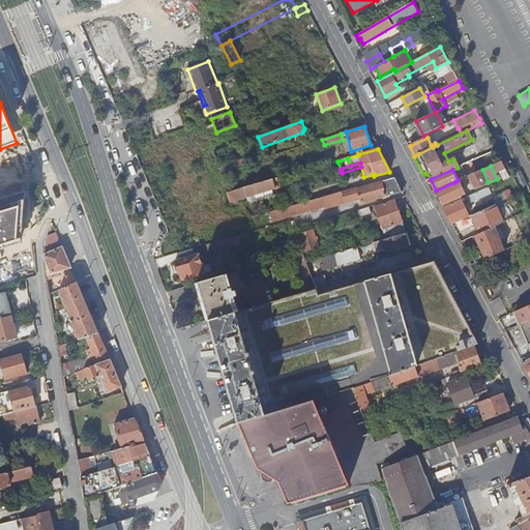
[(475,190),(486,185),(479,171),(469,176),(475,190)]
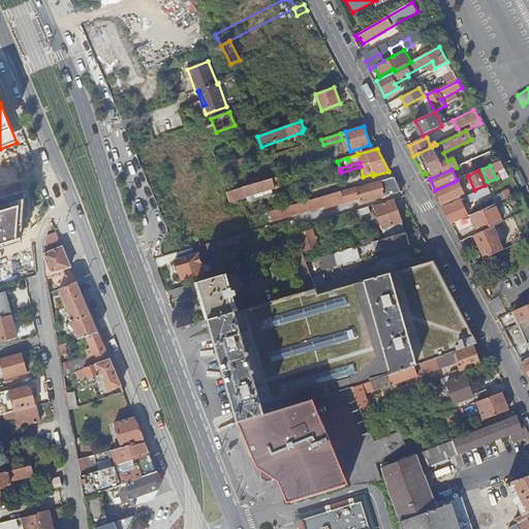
[(332,207),(360,198),(361,203),(401,191),(395,178),(356,188),(356,187),(346,190),(270,212),(273,221),(324,207),(323,206),(331,204),(332,207)]
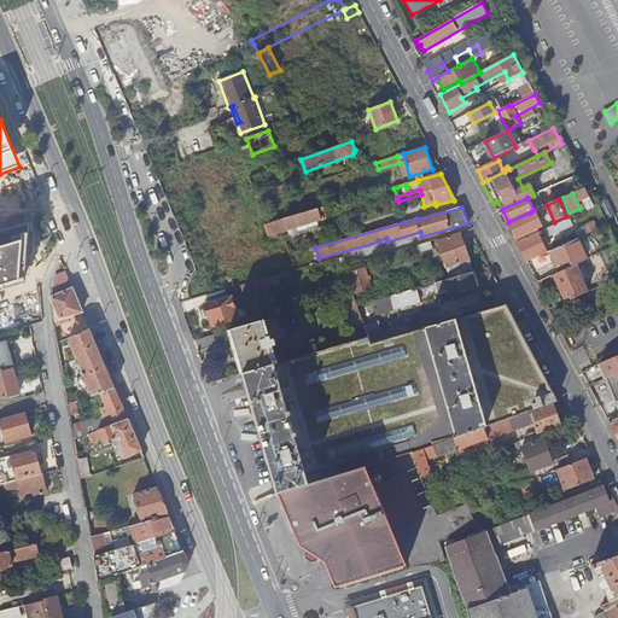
[(269,240),(279,238),(278,233),(287,231),(307,225),(310,223),(308,216),(310,215),(310,211),(264,225),(269,240)]
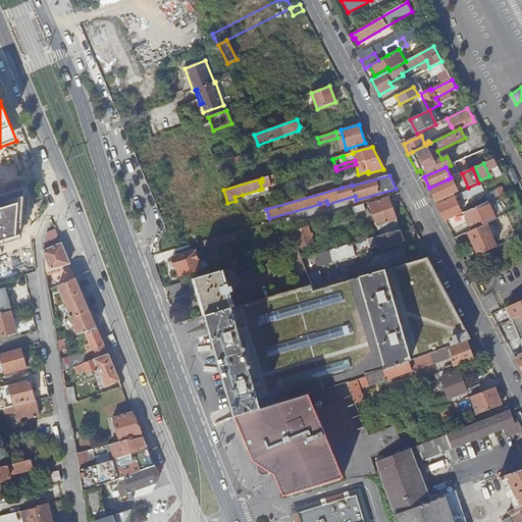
[(435,202),(454,194),(448,179),(429,188),(435,202)]
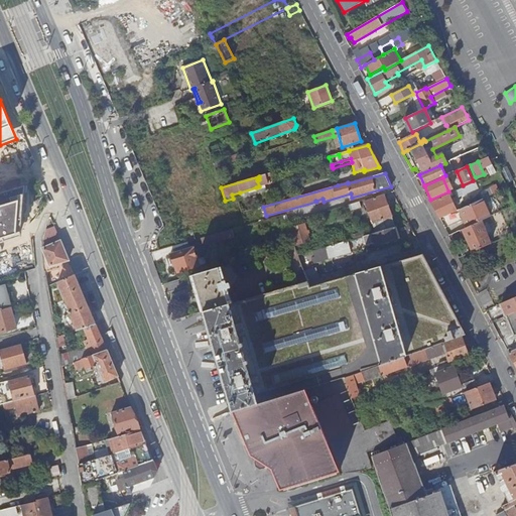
[(459,198),(478,188),(476,182),(456,191),(459,198)]
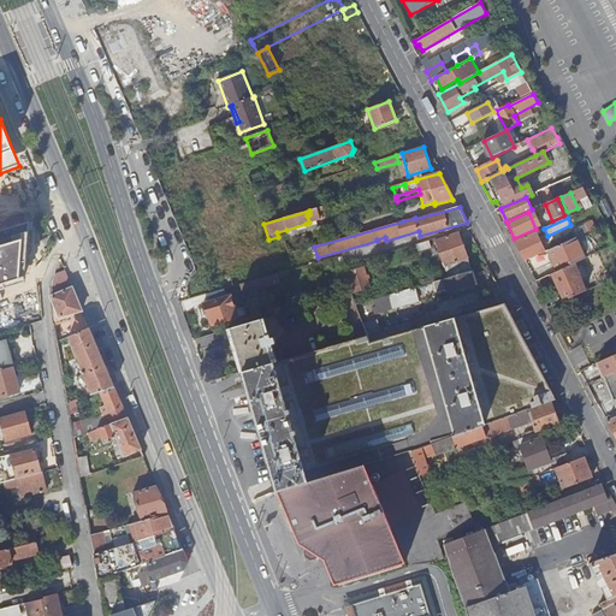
[(289,237),(308,232),(306,224),(286,230),(289,237)]
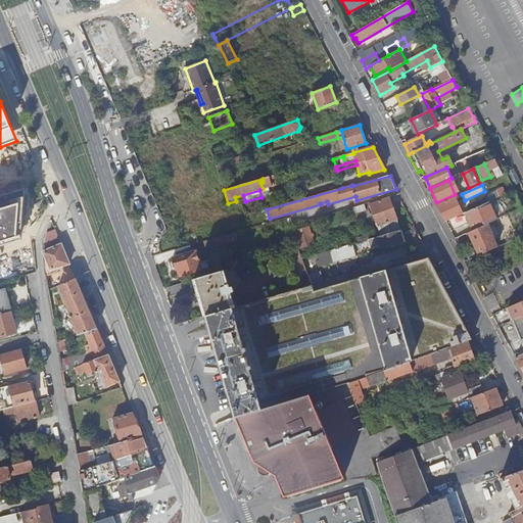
[(489,202),(501,197),(497,191),(486,196),(489,202)]
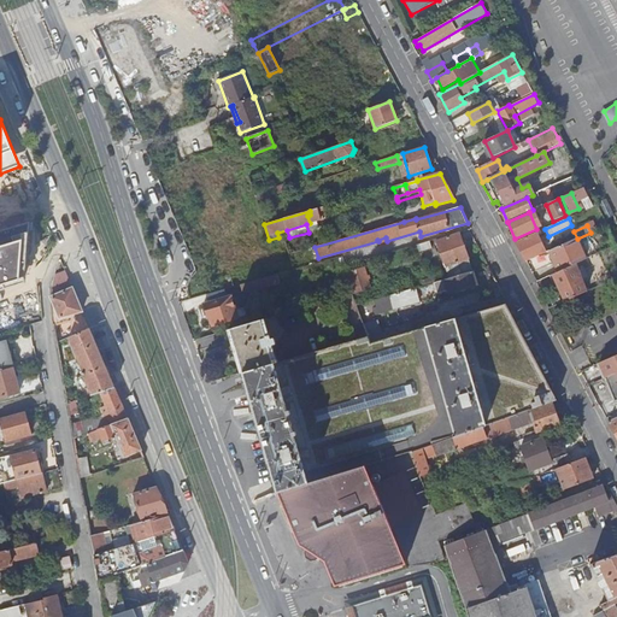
[(29,231),(0,240),(0,285),(27,276),(29,231)]
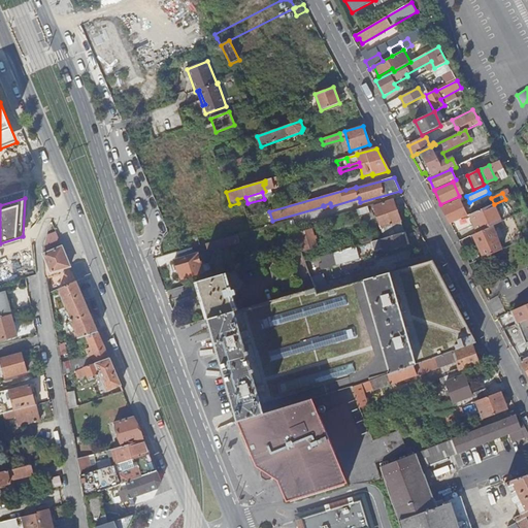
[(451,224),(467,217),(459,199),(442,207),(451,224)]
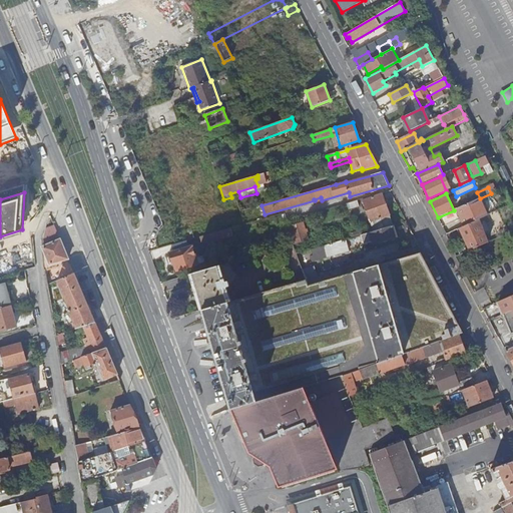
[(374,220),(378,230),(393,226),(382,194),(363,201),(371,222),(374,220)]
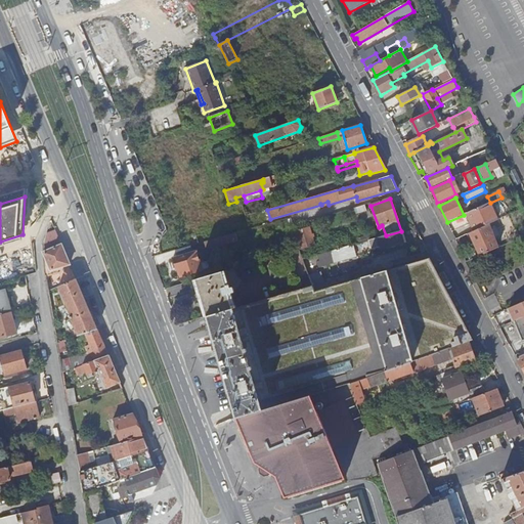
[(475,231),(487,225),(497,220),(489,203),(467,214),(475,231)]
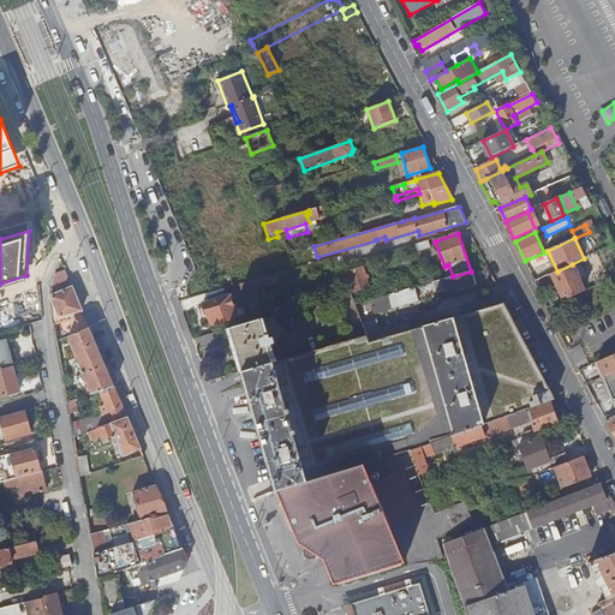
[(563,300),(586,291),(579,276),(577,276),(572,264),(557,272),(554,273),(559,285),(557,286),(563,300)]
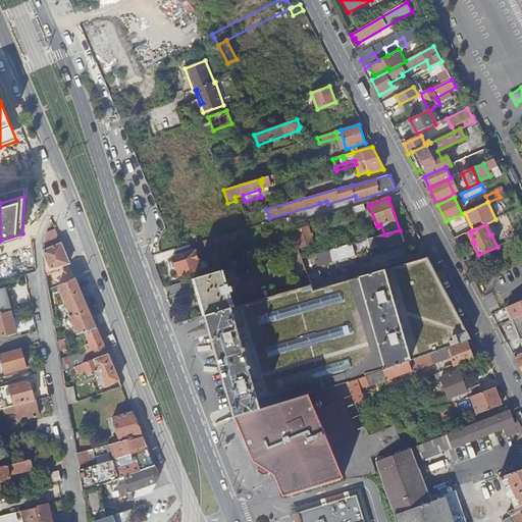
[(294,232),(299,249),(314,245),(309,227),(294,232)]
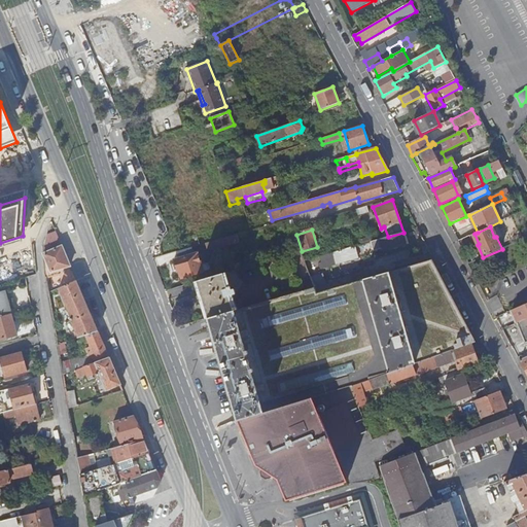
[(388,237),(371,242),(373,251),(382,248),(383,250),(407,243),(403,233),(388,237)]
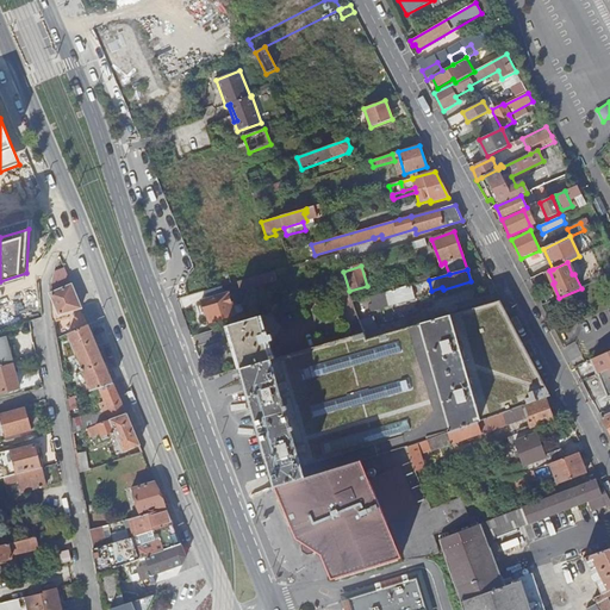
[(274,273),(238,282),(241,290),(277,280),(274,273)]
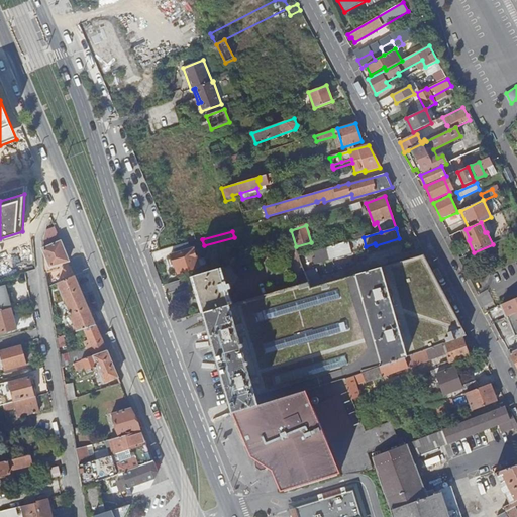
[(58,264),(69,261),(61,240),(42,249),(45,273),(60,269),(58,264)]
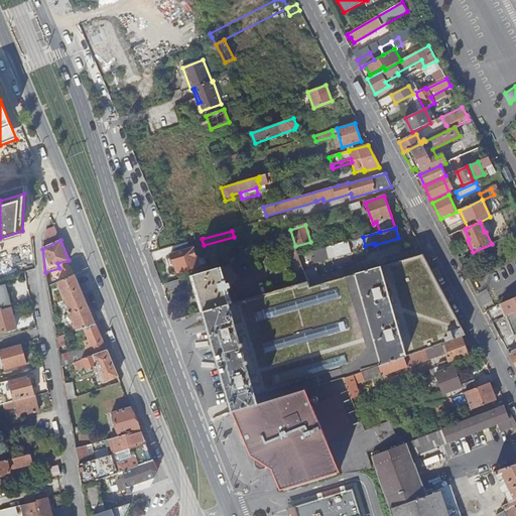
[(317,251),(320,261),(351,252),(347,242),(317,251)]
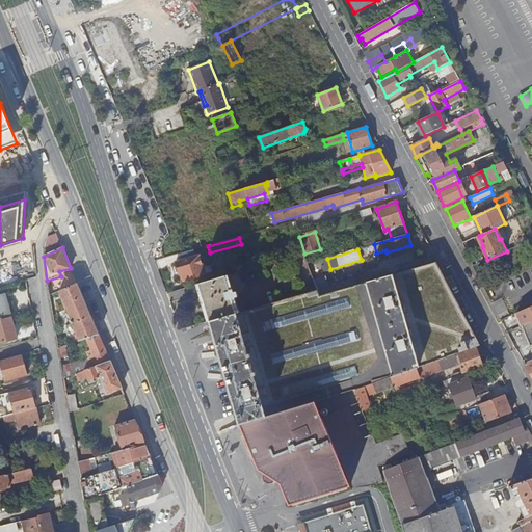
[(177,264),(180,273),(181,273),(184,281),(205,274),(200,257),(196,258),(194,250),(179,255),(181,262),(177,264)]
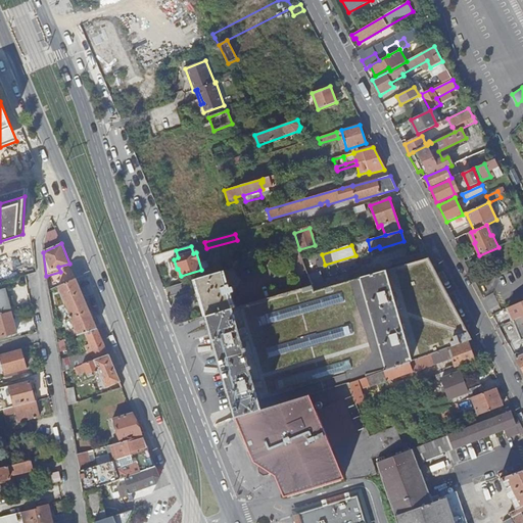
[(206,317),(237,418),(237,419),(310,396),(349,384),(358,381),(367,378),(468,342),(472,340),(429,258),(334,286),(315,292),(313,285),(236,307),(207,316),(206,317)]
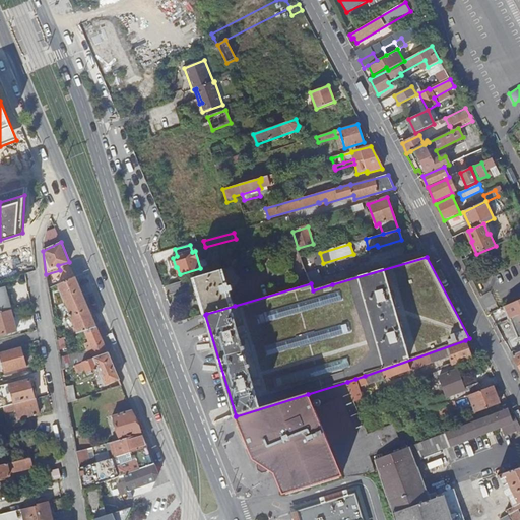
[(307,274),(311,283),(313,290),(332,284),(326,268),(307,274)]
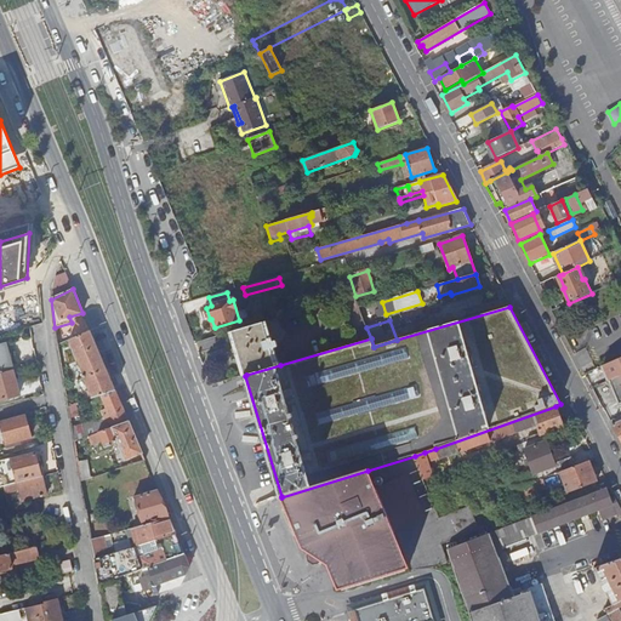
[(233,332),(246,375),(280,365),(279,362),(277,362),(273,348),(279,347),(278,341),(274,342),(273,339),(269,339),(266,323),(233,332)]
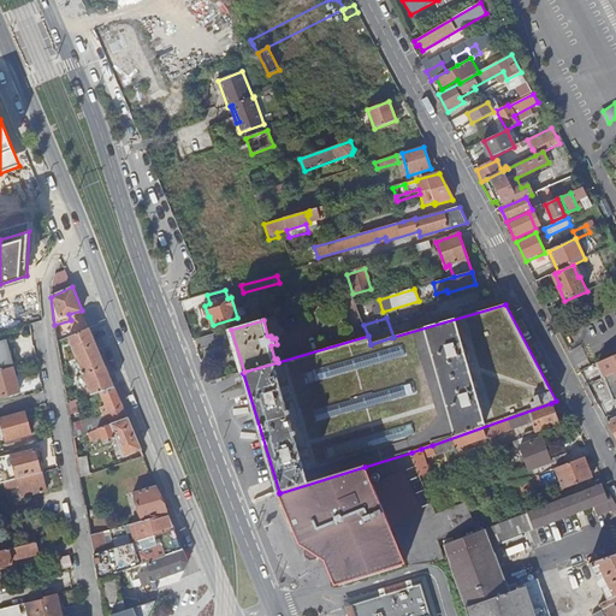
[(96,394),(114,388),(90,327),(69,337),(84,373),(83,373),(83,375),(77,378),(86,397),(96,394)]
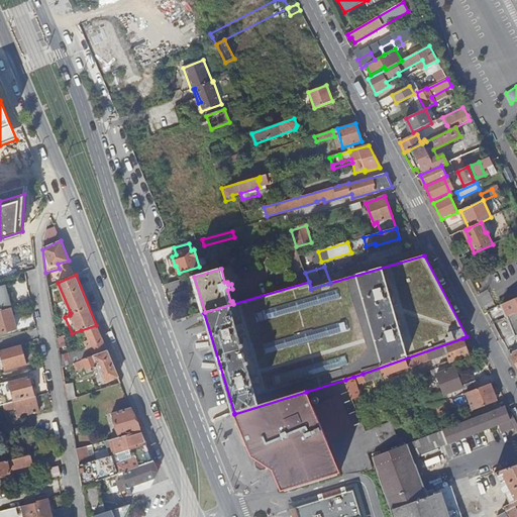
[(0,311),(11,308),(7,296),(4,286),(0,286),(0,311)]
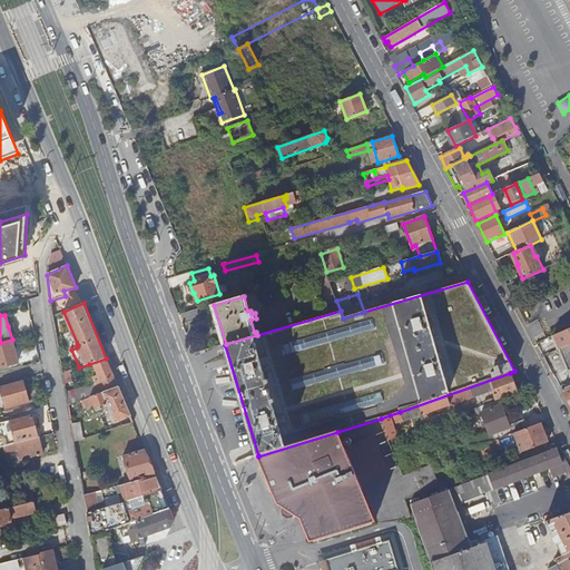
[(564,360),(569,356),(569,328),(554,336),(564,360)]
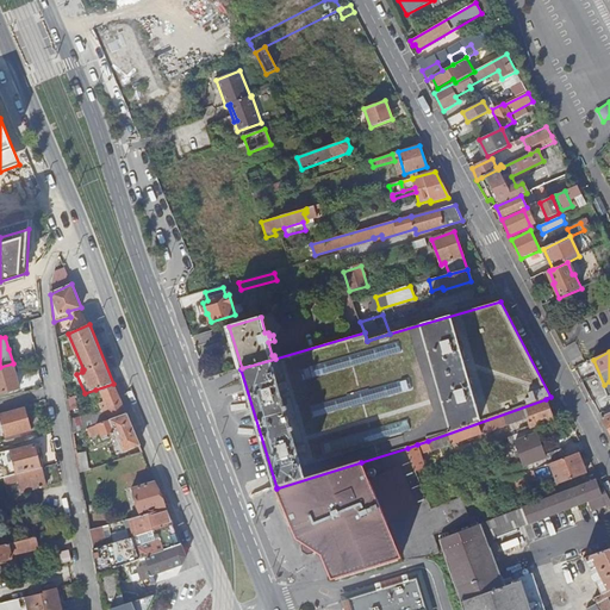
[(13,363),(0,367),(0,393),(20,388),(13,363)]
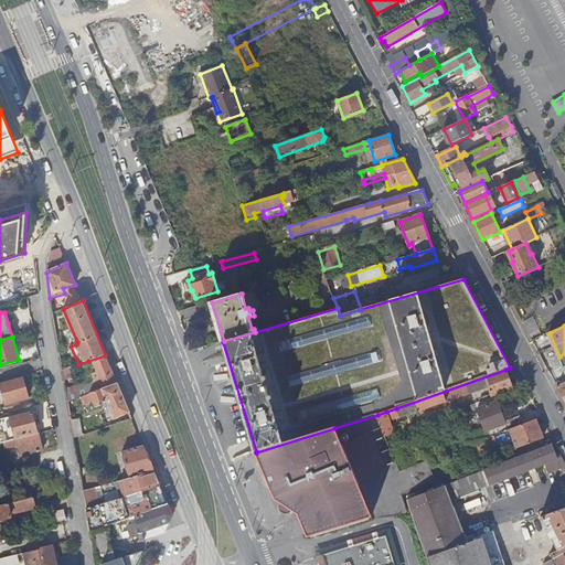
[(104,388),(117,384),(105,355),(88,361),(94,374),(93,374),(96,382),(100,380),(104,388)]
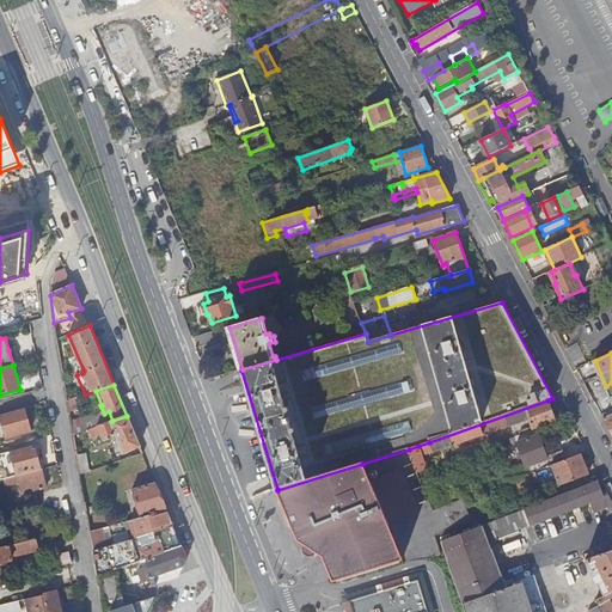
[(78,410),(75,398),(67,402),(69,412),(78,410)]
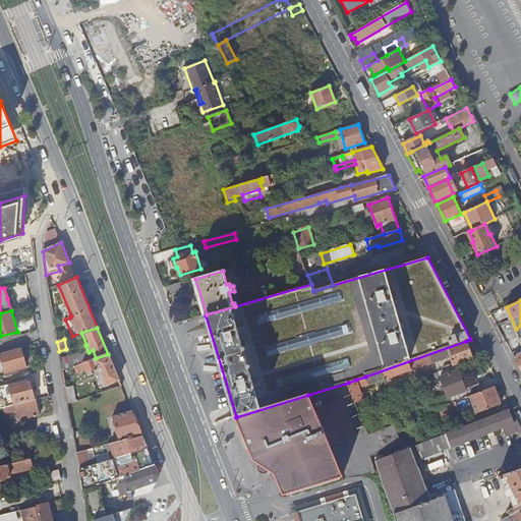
[(466,341),(365,377),(368,386),(450,356),(453,367),(472,360),(466,341)]
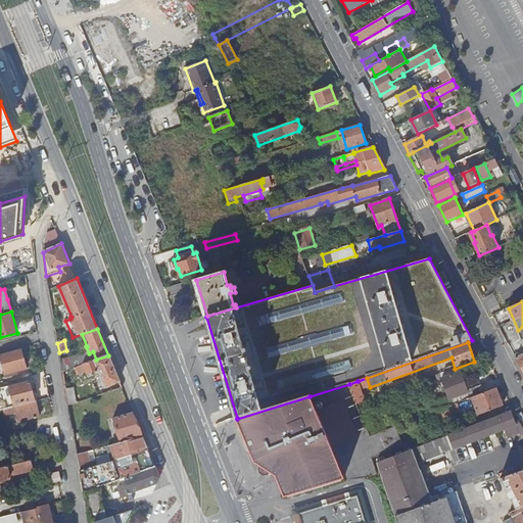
[(21,349),(0,354),(0,375),(27,369),(21,349)]
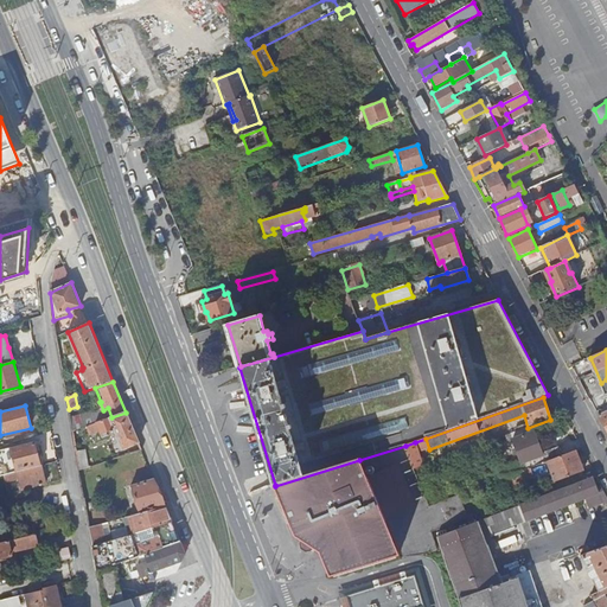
[(139,443),(126,413),(112,417),(103,420),(89,426),(85,427),(89,434),(100,430),(101,435),(106,433),(107,436),(109,435),(108,432),(115,429),(123,449),(139,443)]
